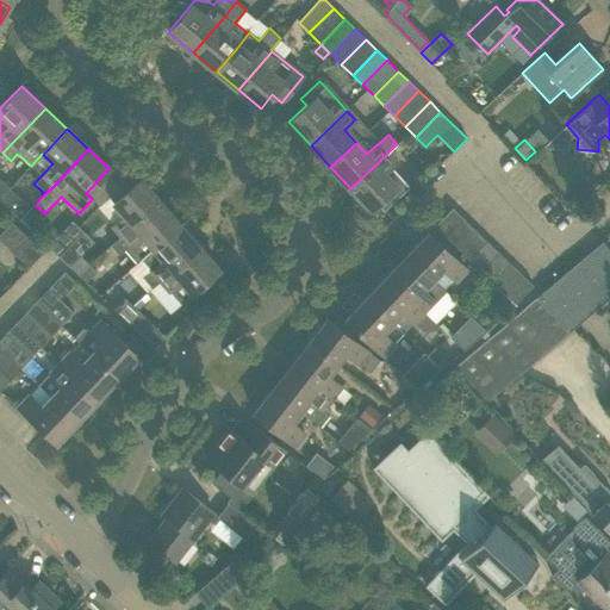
[(396,163),(387,154),(350,188),(369,210),(374,205),(381,213),(411,187),(393,166),(396,163)]
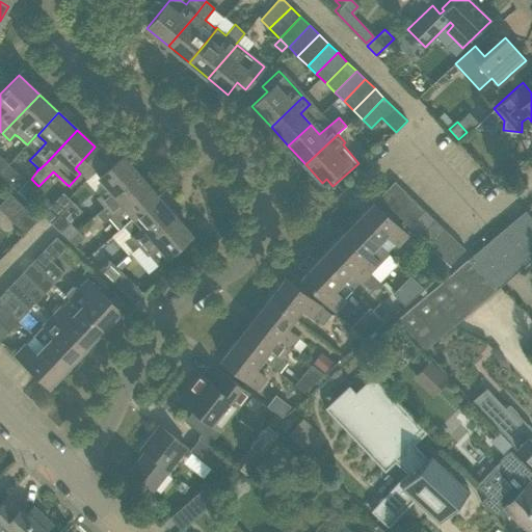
[(0,156),(0,173),(8,164),(0,156)]
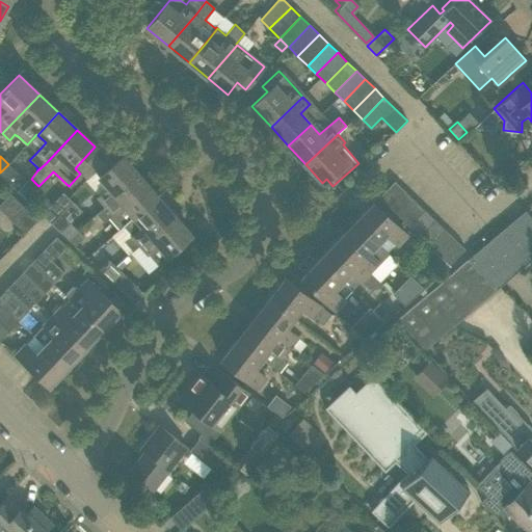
[(106,158),(92,173),(97,178),(106,189),(96,197),(99,201),(97,202),(101,206),(102,205),(105,208),(140,177),(122,156),(112,164),(106,158)]
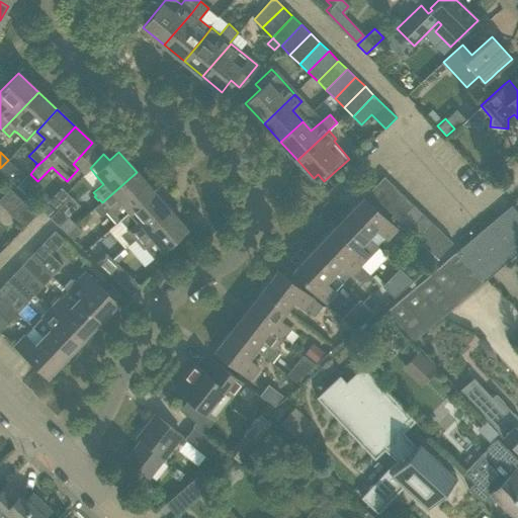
[(8,160),(0,168),(0,170),(5,175),(14,165),(8,160)]
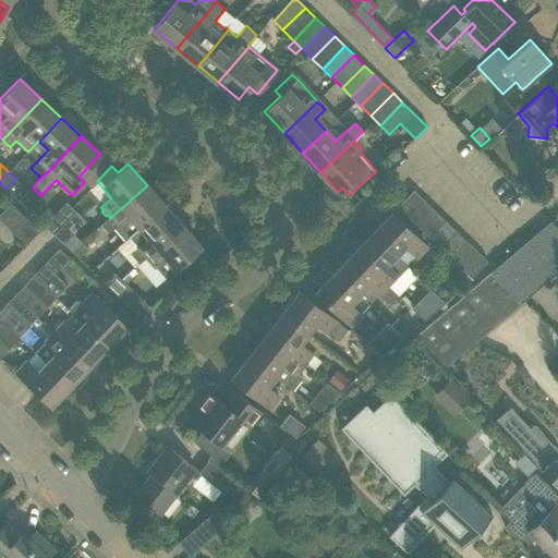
[(132,237),(165,206),(147,185),(110,218),(102,226),(109,233),(114,228),(125,242),(132,237)]
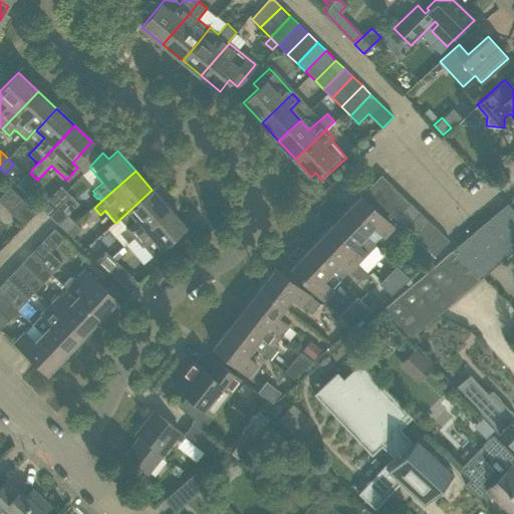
[(376,201),(392,186),(380,175),(365,191),(376,201)]
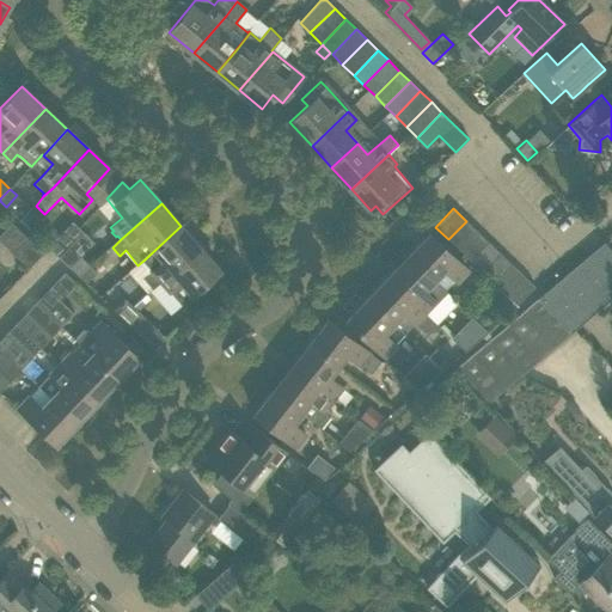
[(0,230),(0,239),(29,268),(44,252),(10,220),(0,230)]
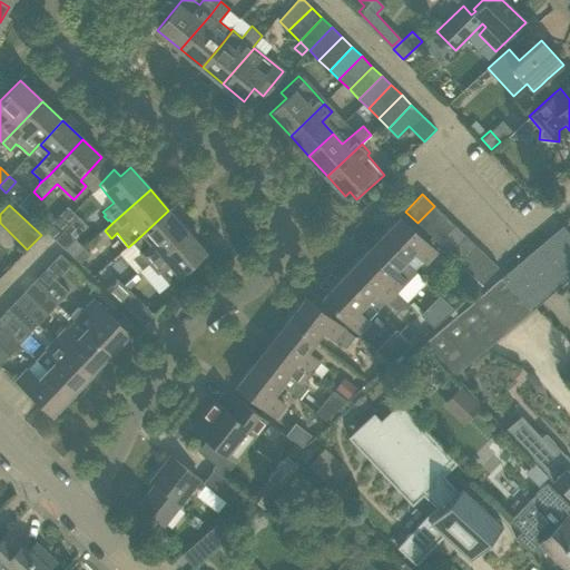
[(45,229),(46,231),(57,242),(79,218),(69,208),(67,206),(45,229)]
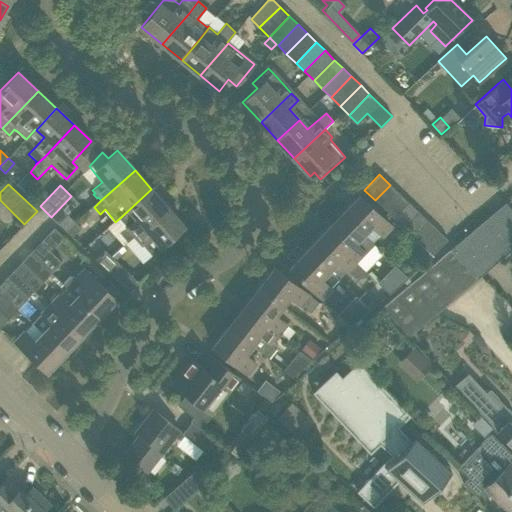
[(400,194),(390,185),(375,200),(385,210),(400,194)]
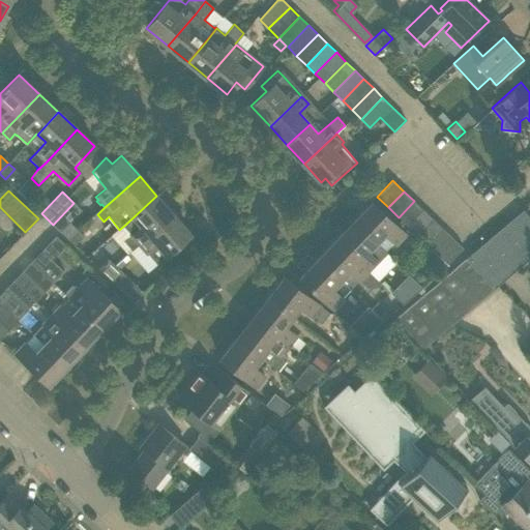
[(173,215),(156,196),(125,225),(133,232),(125,238),(134,248),(138,245),(173,215)]
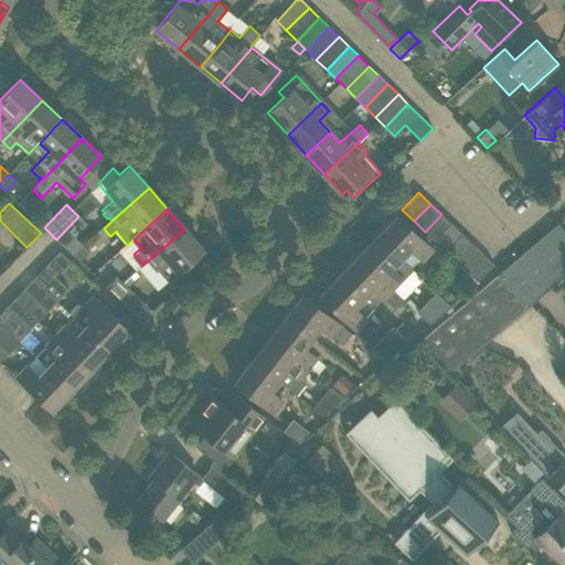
[(436,242),(452,224),(441,214),(425,232),(436,242)]
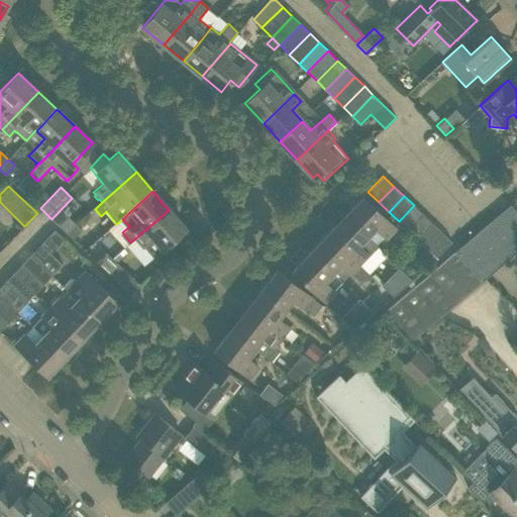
[(363,197),(344,215),(368,237),(376,229),(387,239),(396,229),(363,197)]
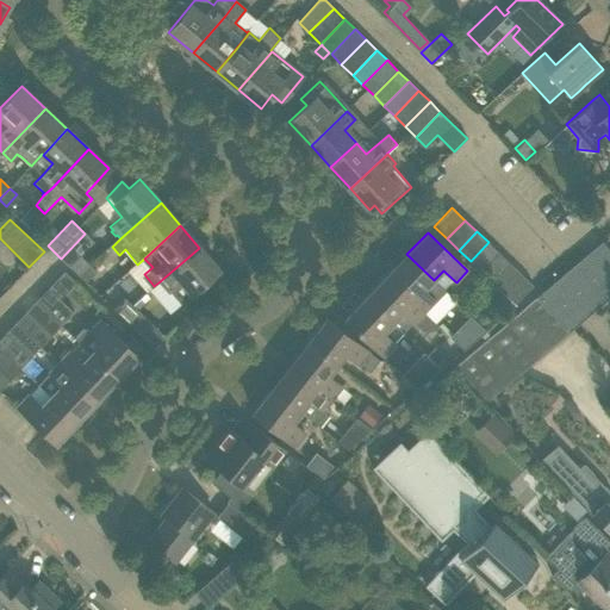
[(61,259),(70,268),(80,277),(91,266),(80,256),(93,242),(85,234),(61,259)]
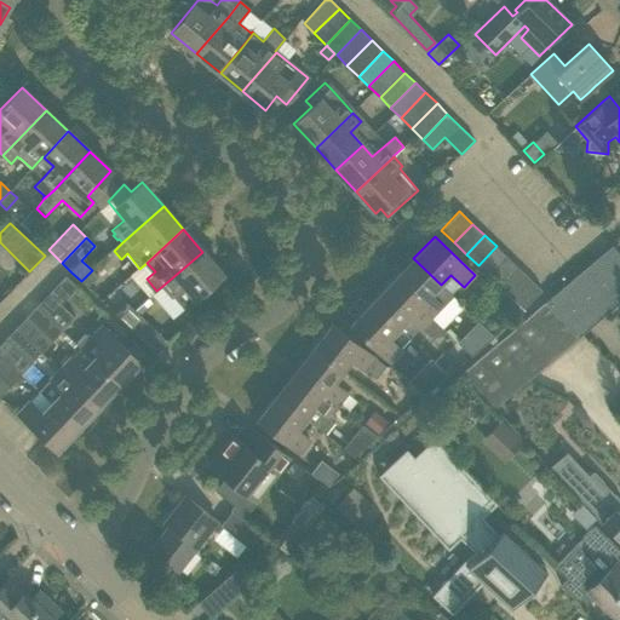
[(554,293),(544,302),(570,328),(595,308),(602,316),(619,300),(619,253),(612,245),(607,250),(595,259),(554,293)]
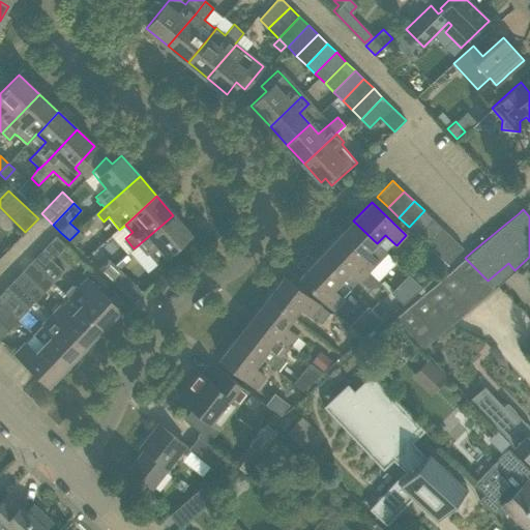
[(409,227),(418,236),(434,219),(424,210),(409,227)]
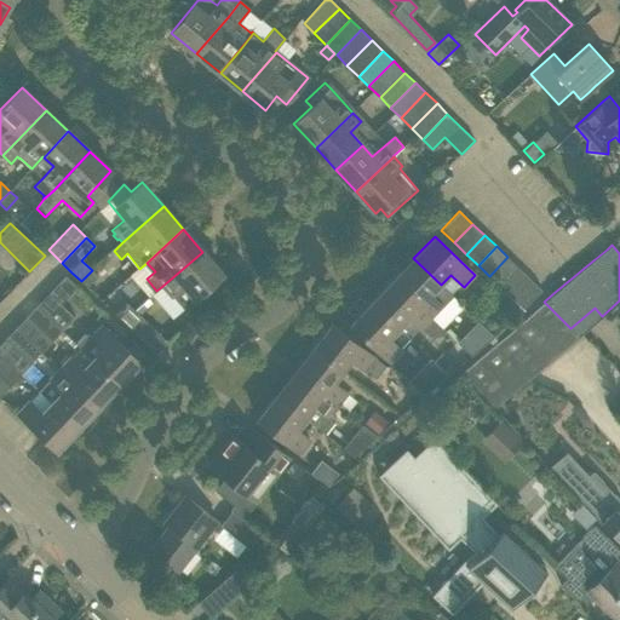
[(222,274),(202,252),(161,287),(171,298),(173,297),(184,309),(196,298),(195,297),(222,274)]
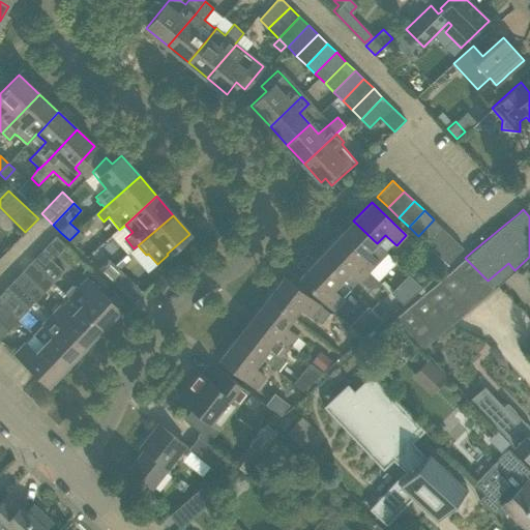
[(434,219),(418,236),(429,245),(444,229),(434,219)]
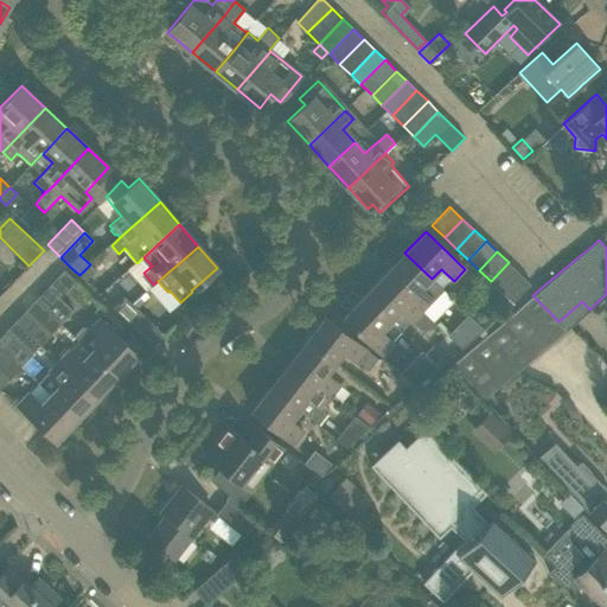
[(404,253),(384,275),(422,311),(443,288),(432,279),(404,253)]
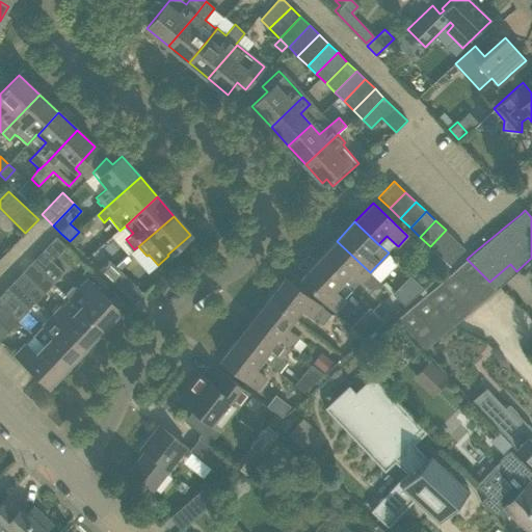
[(446,230),(430,246),(441,256),(456,240),(446,230)]
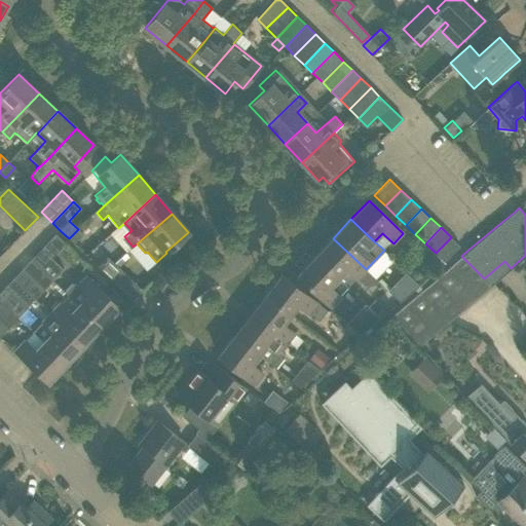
[(69,238),(74,243),(83,233),(78,229),(69,238)]
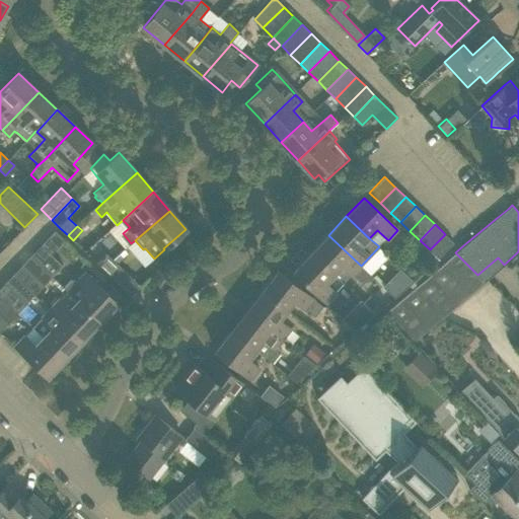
[(445,234),(430,249),(440,260),(455,243),(445,234)]
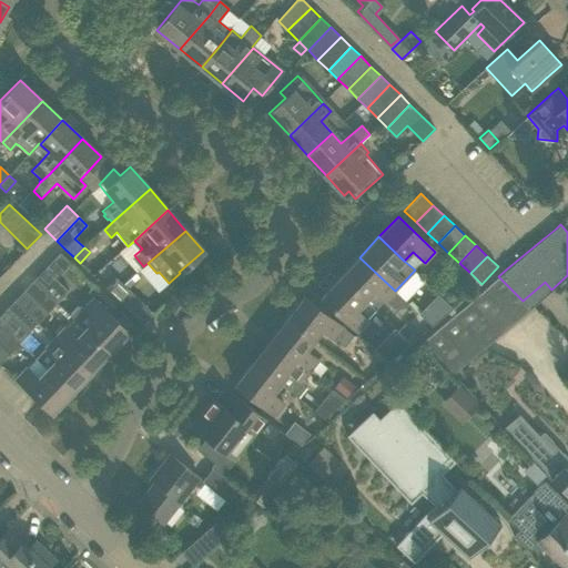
[(359,257),(342,276),(366,300),(375,291),(387,302),(396,292),(359,257)]
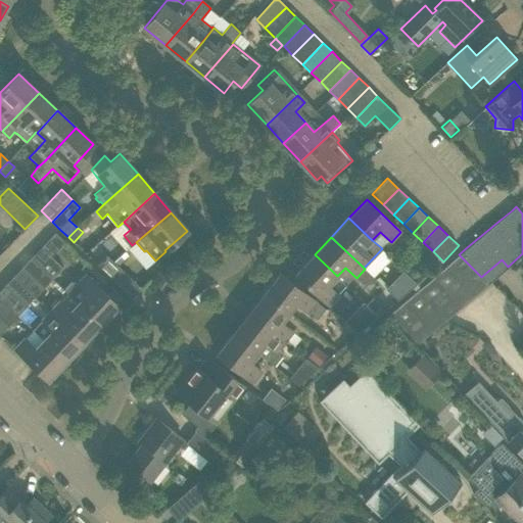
[(42,249),(33,258),(53,279),(63,270),(42,249)]
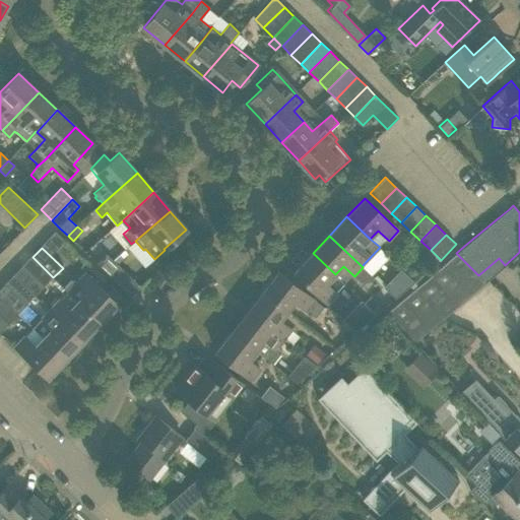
[(295,271),(309,285),(328,304),(346,284),(335,274),(313,253),(295,271)]
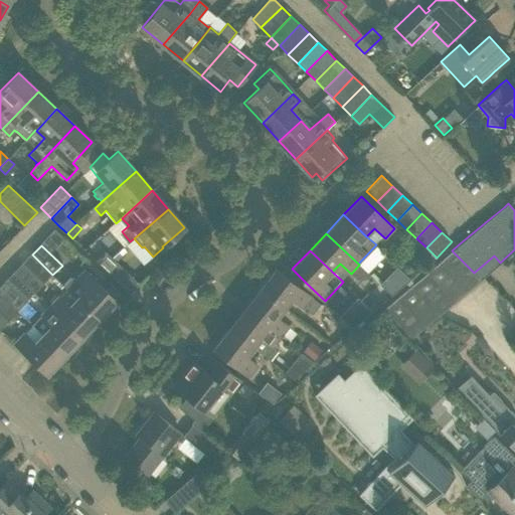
[(474,273),(452,250),(423,276),(450,306),(480,280),(474,273)]
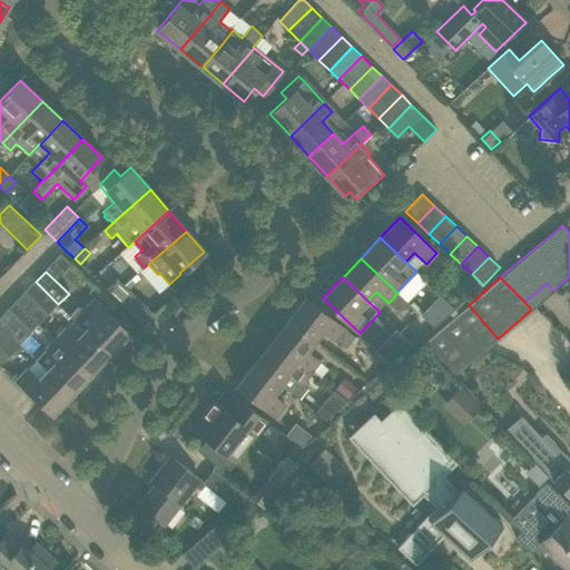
[(108,291),(115,297),(125,287),(117,281),(108,291)]
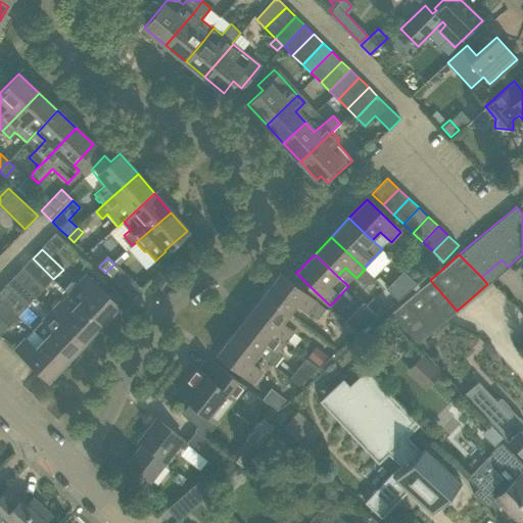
[(53,279),(33,258),(24,268),(45,288),(53,279)]
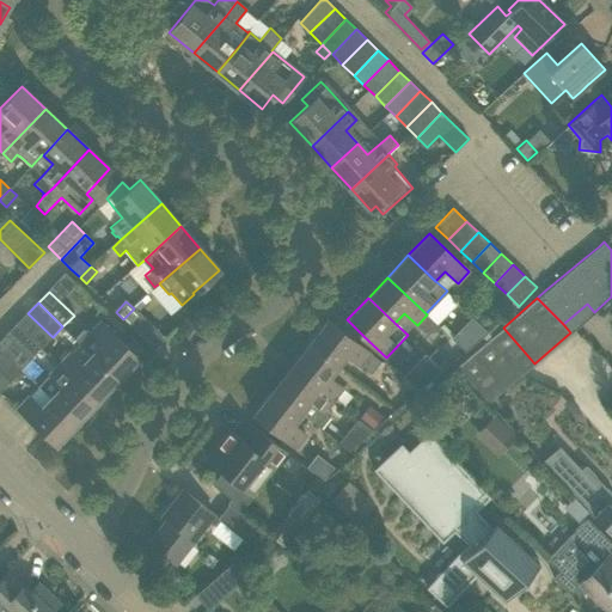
[(154,349),(165,338),(134,308),(123,319),(154,349)]
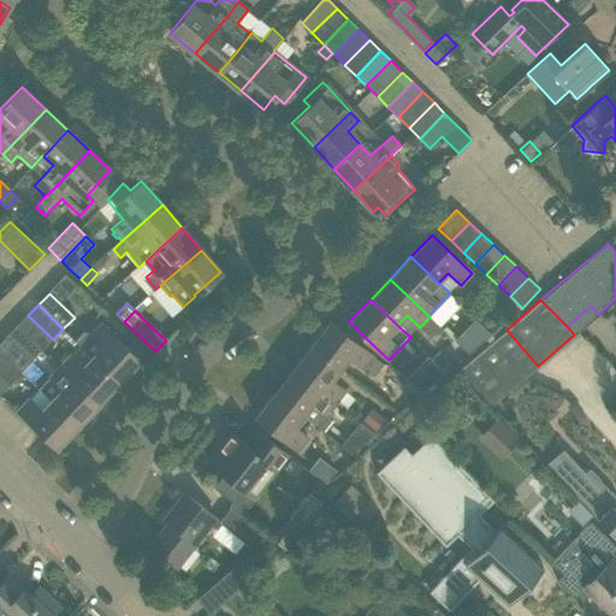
[(28,315),(17,326),(42,350),(53,339),(28,315)]
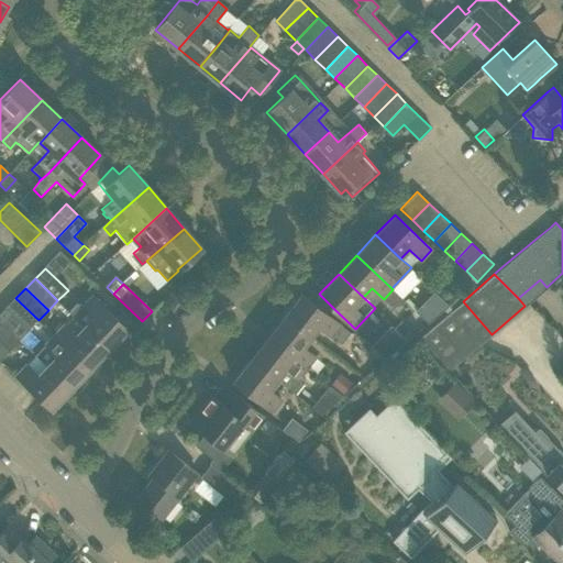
[(427,322),(449,304),(434,290),(415,310),(427,322)]
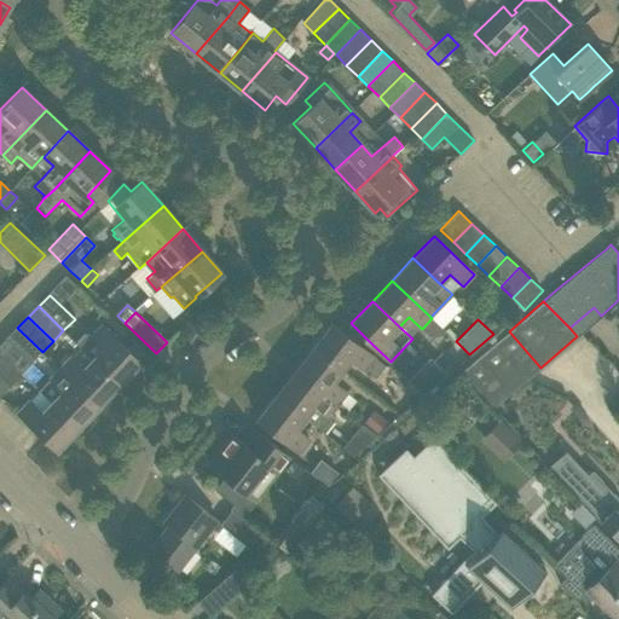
[(387,366),(375,358),(331,323),(312,347),(342,370),(351,359),(365,370),(377,379),(387,366)]
